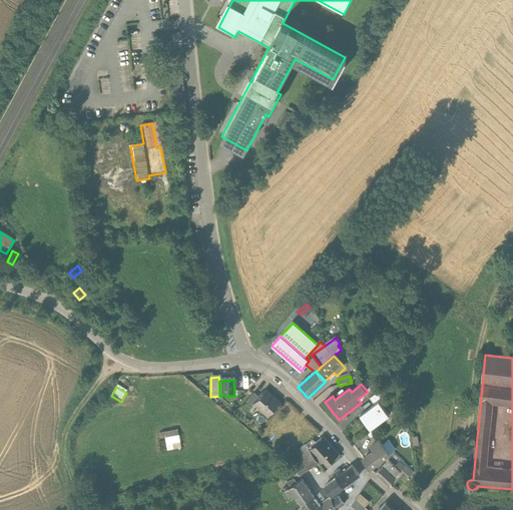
[(259,398),(251,406),(266,418),(279,403),(265,391),(259,398)]
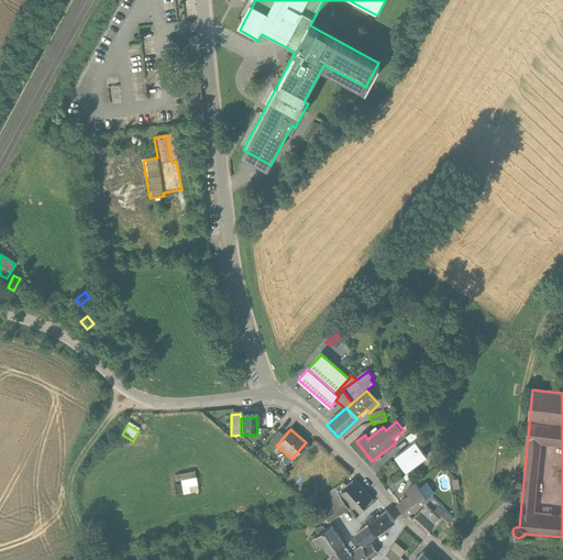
[(276,446),(284,437),(278,432),(268,445),(273,449),(276,446)]
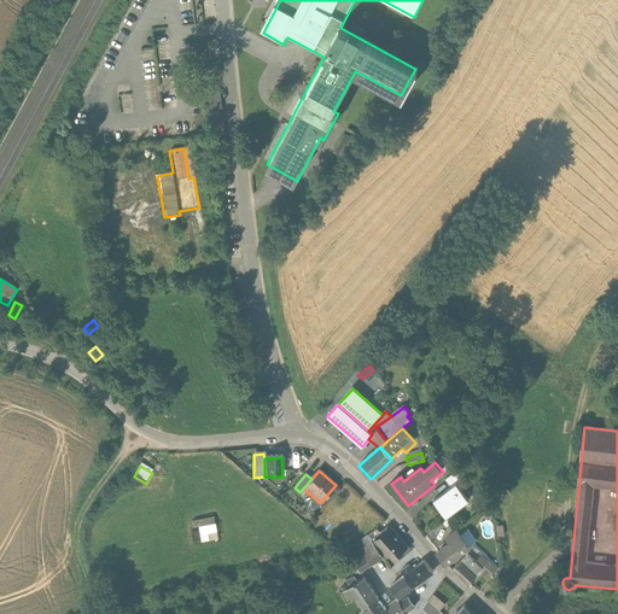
[(455,475),(445,483),(450,489),(460,480),(455,475)]
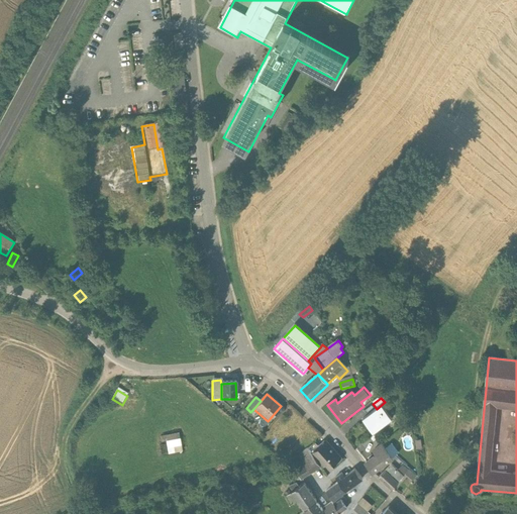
[(381,408),(363,421),(373,435),(392,421),(381,408)]
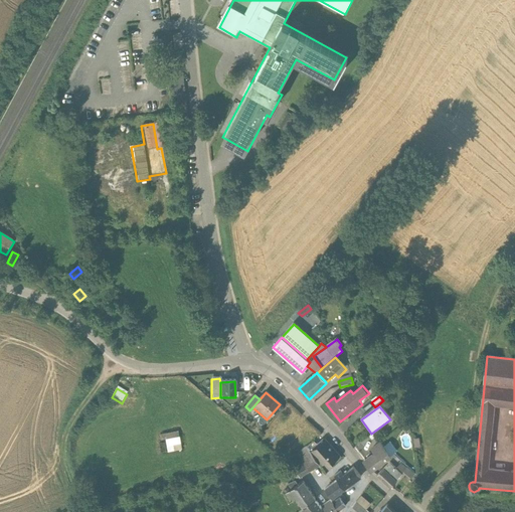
[(177,434),(164,437),(165,447),(179,444),(177,434)]
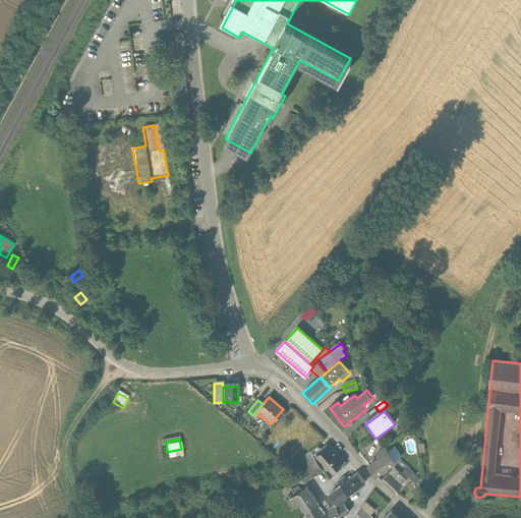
[(345,464),(329,445),(322,452),(313,459),(324,473),(329,471),(333,476),(345,464)]
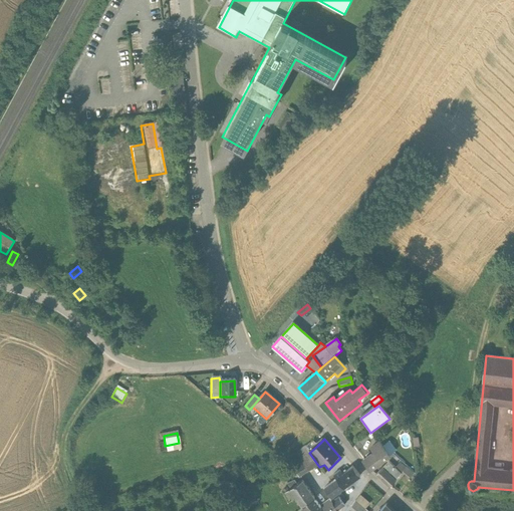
[(309,453),(317,446),(313,442),(306,448),(309,453)]
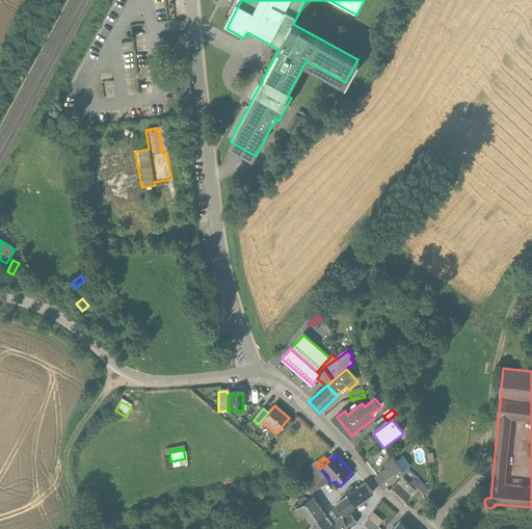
[(387,469),(375,477),(383,488),(405,473),(393,457),(383,465),(387,469)]
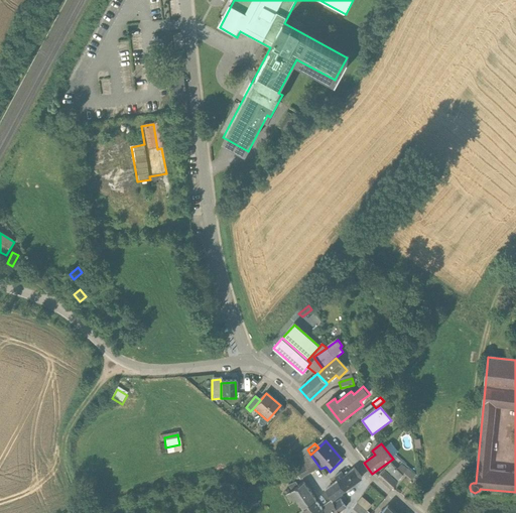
[(310,455),(307,450),(298,457),(305,467),(295,473),(301,481),(320,469),(310,455)]
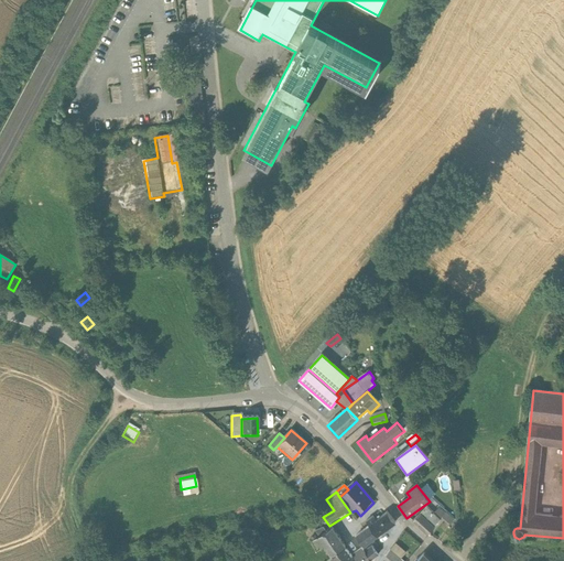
[(421,516),(434,529),(441,522),(434,516),(426,509),(421,516)]
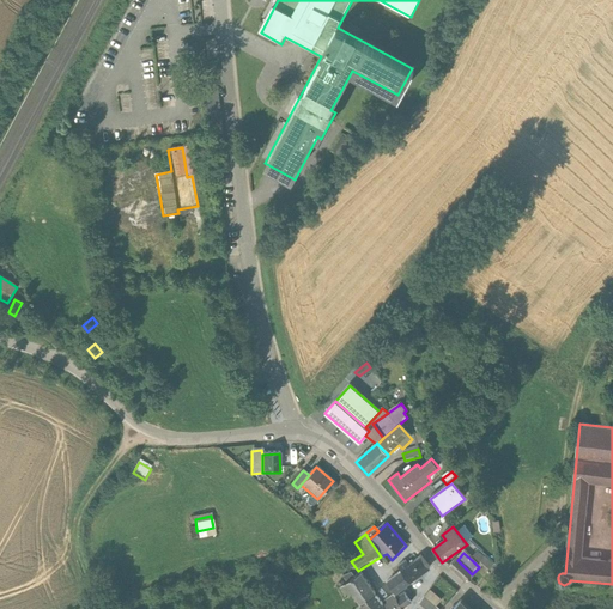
[(478,553),(472,560),(479,567),(480,565),(485,560),(478,553)]
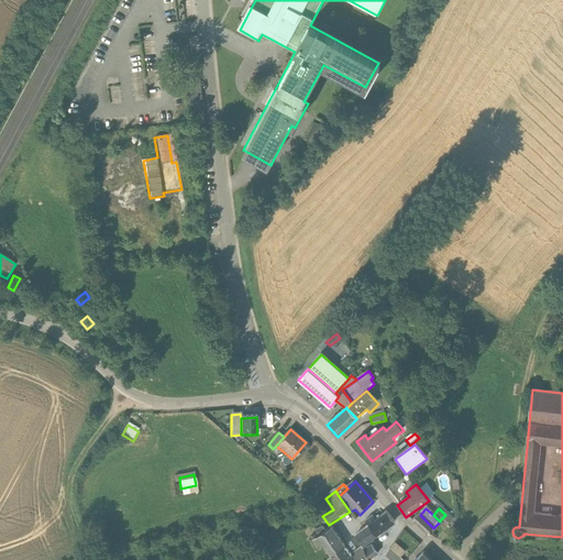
[(372,517),(365,523),(368,527),(377,538),(395,525),(386,513),(375,522),(372,517)]
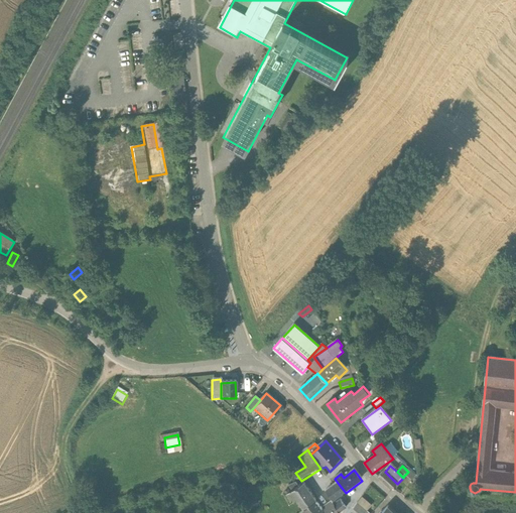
[(408,471),(408,472),(404,476),(412,483),(416,478),(411,473),(408,471)]
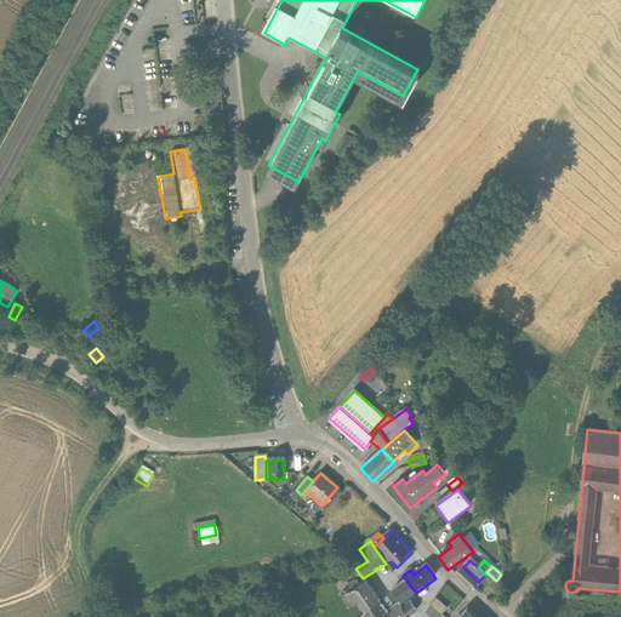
[(455,576),(471,592),(479,583),(478,582),(463,567),(462,567),(455,576)]
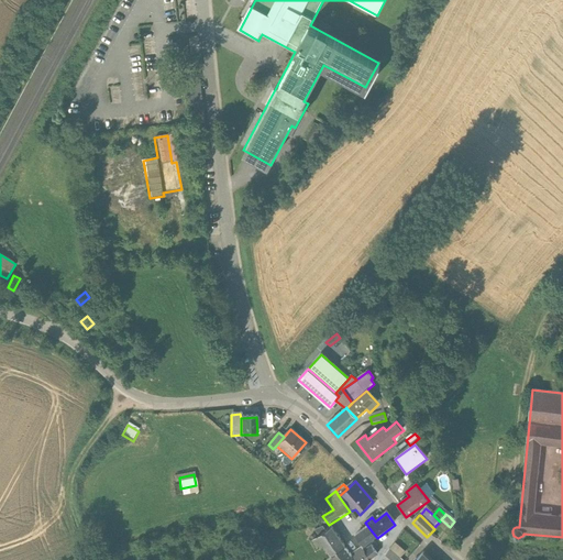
[(377,538),(368,527),(355,537),(364,548),(377,538)]
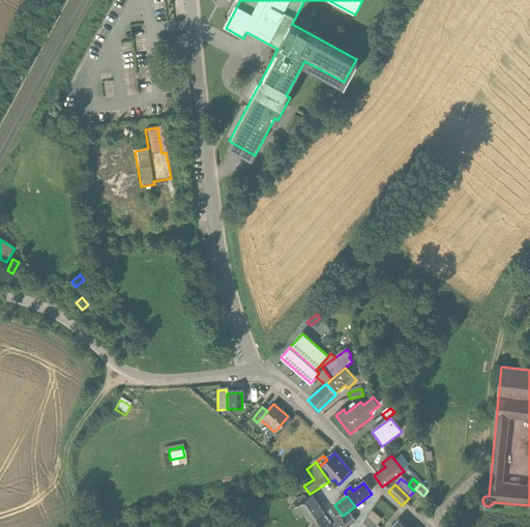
[(298,506),(293,510),(299,519),(304,516),(311,524),(324,515),(313,497),(298,506)]
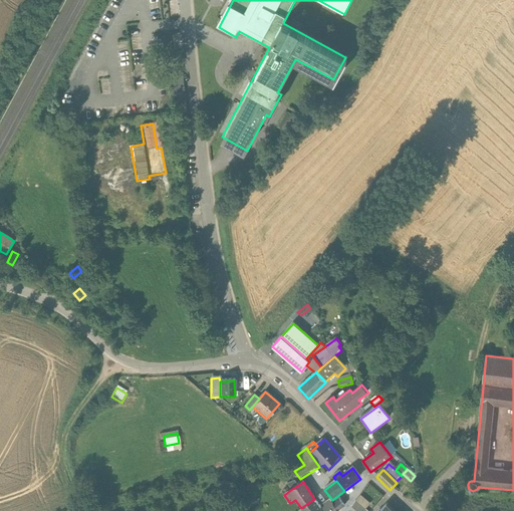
[(360,497),(355,503),(363,510),(366,510),(370,505),(360,497)]
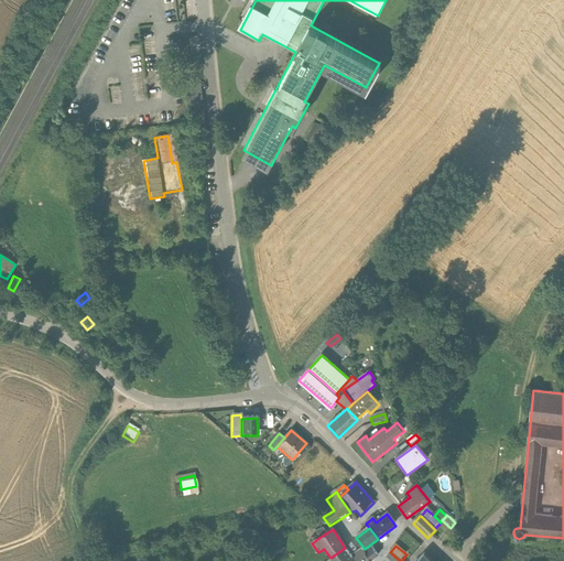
[(345,548),(331,558),(332,559),(333,560),(348,560),(353,558),(345,548)]
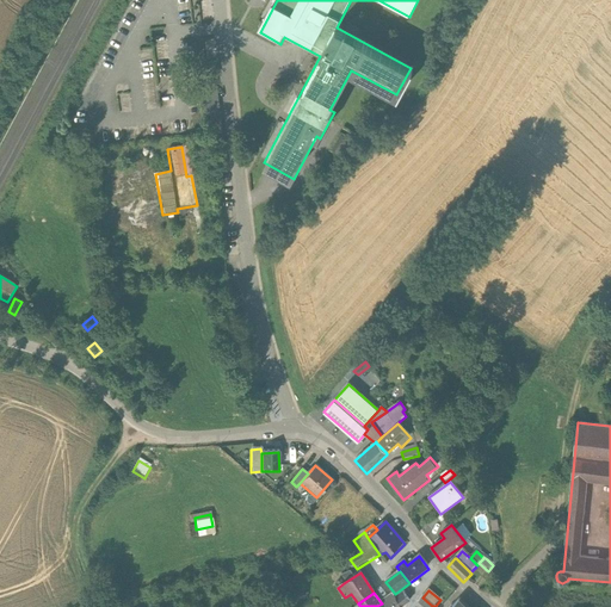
[(393,594),(382,601),(383,604),(386,606),(403,606),(409,602),(403,593),(396,599),(393,594)]
